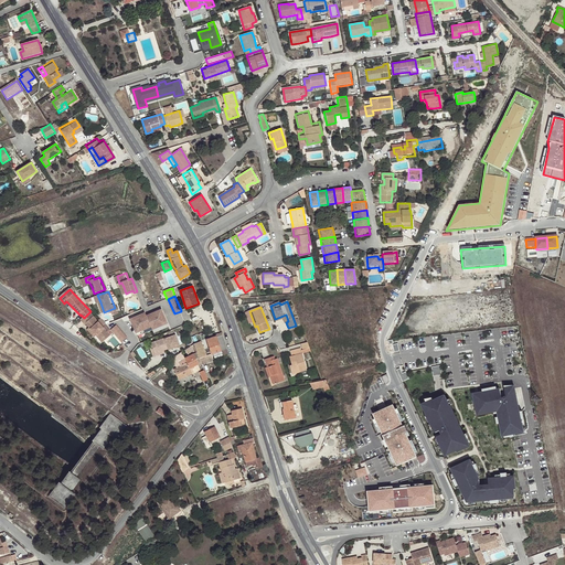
[(187,323),(191,321),(187,308),(185,308),(181,310),(181,311),(187,323)]
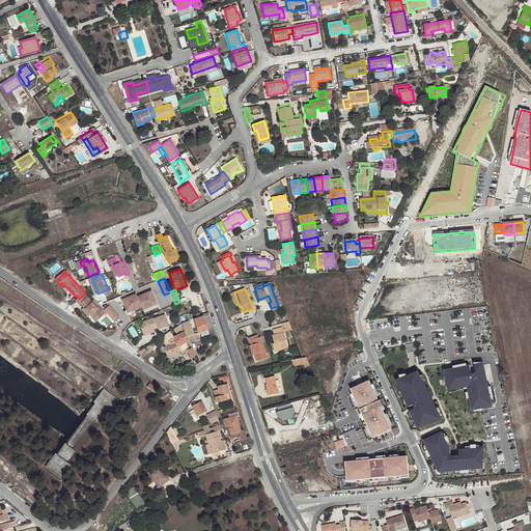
[(152,290),(139,297),(143,307),(144,310),(159,304),(152,290)]
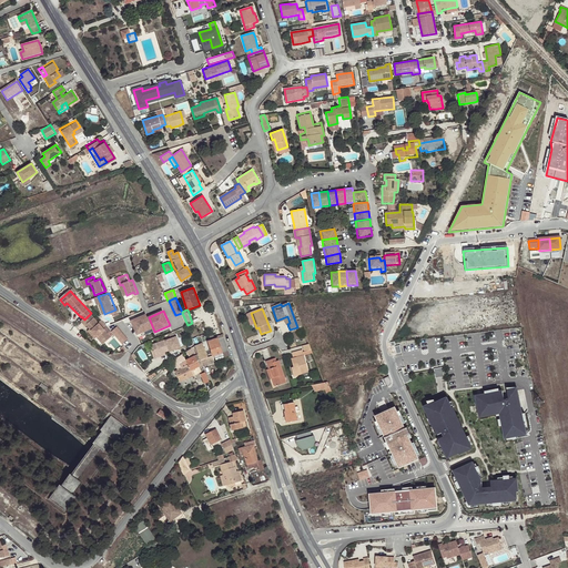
[(111,334),(91,313),(84,320),(82,322),(87,326),(88,325),(91,330),(99,337),(103,342),(111,334)]
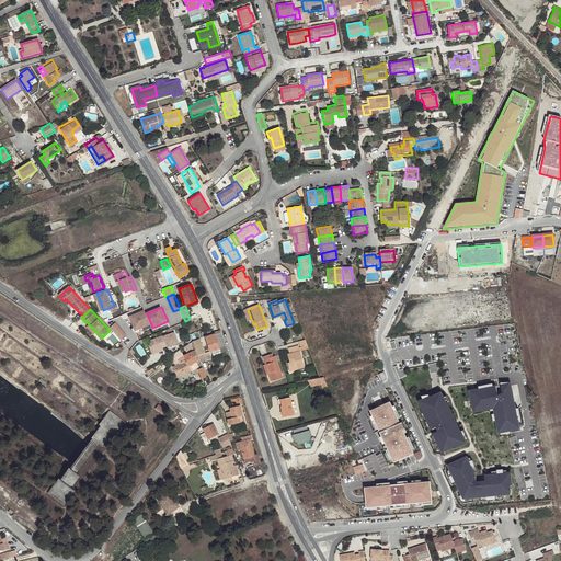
[(151,324),(147,313),(145,310),(130,317),(136,331),(151,324)]
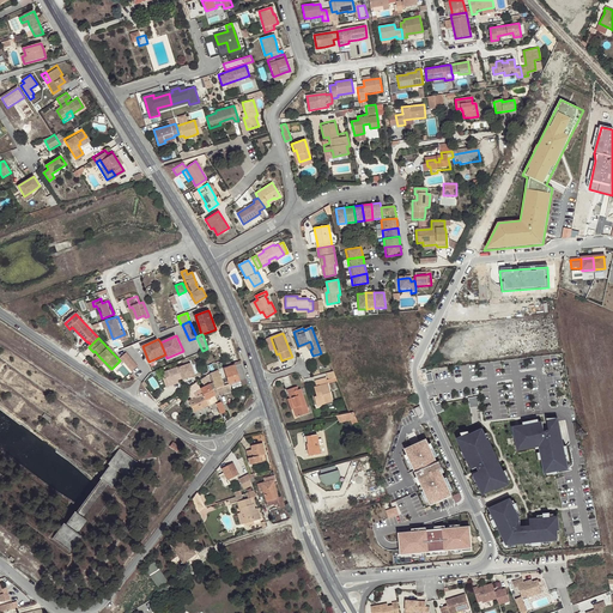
[(184,354),(183,351),(167,358),(168,362),(184,354)]
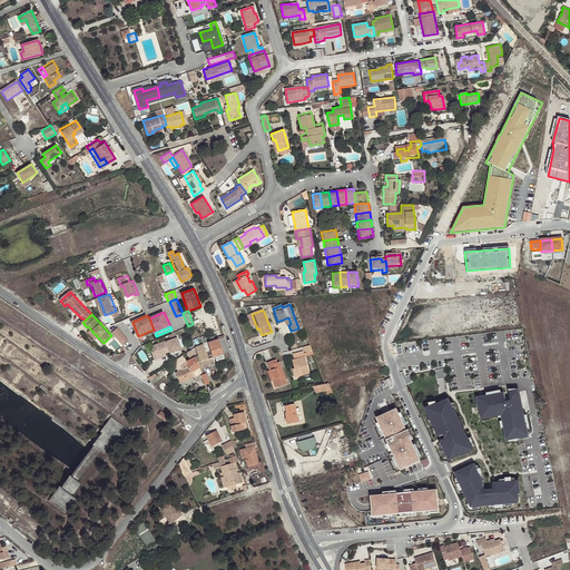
[(112,334),(123,345),(128,341),(118,327),(112,333),(112,334)]
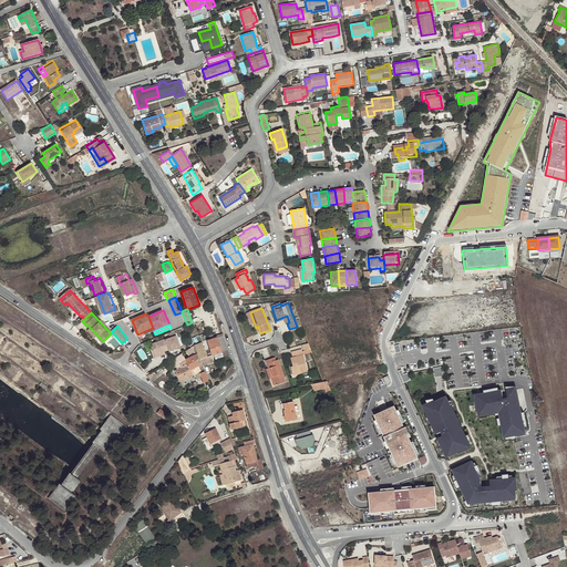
[(153,328),(137,334),(138,338),(154,331),(153,328)]
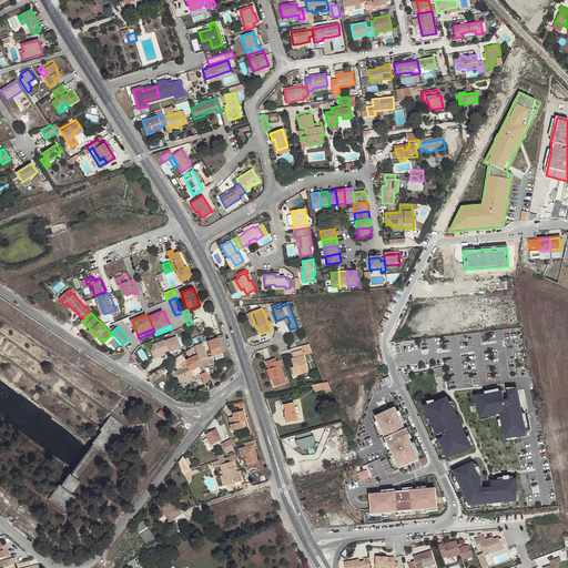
[(99,337),(91,330),(90,331),(97,338),(99,337)]
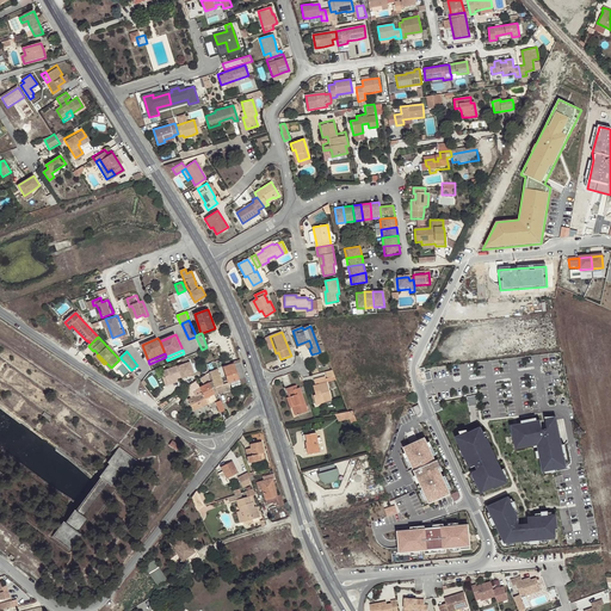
[(122,362),(119,359),(111,368),(113,370),(122,362)]
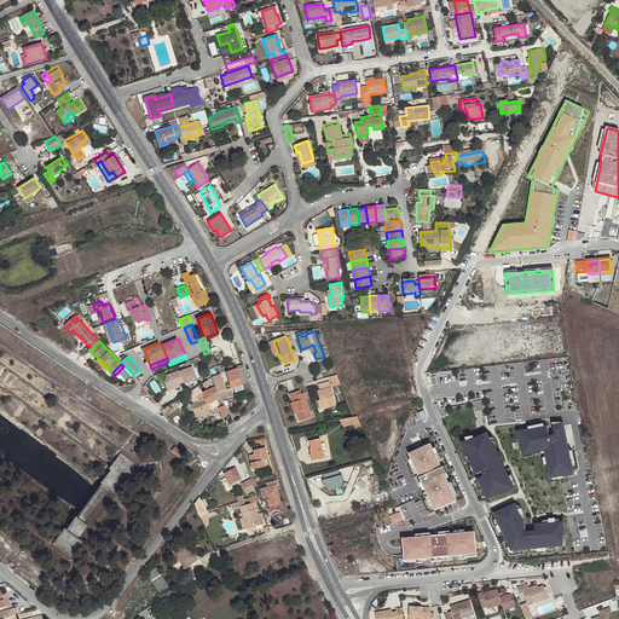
[(243,364),(242,364),(236,366),(236,369),(226,371),(232,387),(232,388),(242,385),(244,389),(250,387),(248,377),(243,364)]
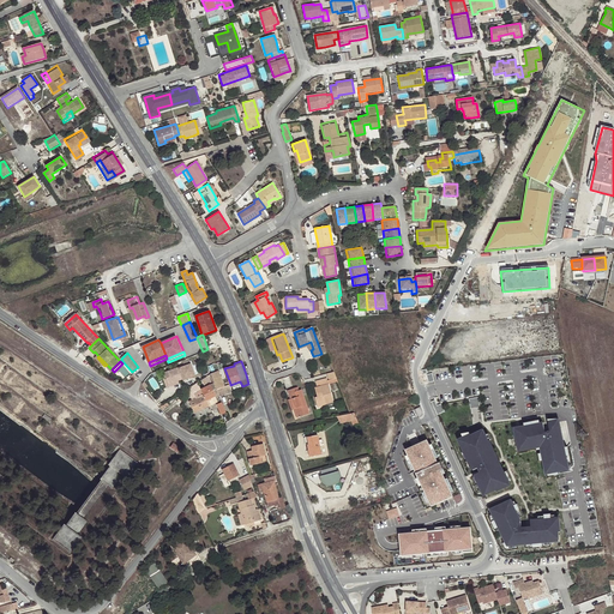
[(166,373),(163,373),(164,378),(164,379),(166,378),(168,385),(178,381),(184,379),(196,375),(191,363),(180,368),(179,367),(174,369),(168,372),(166,373)]
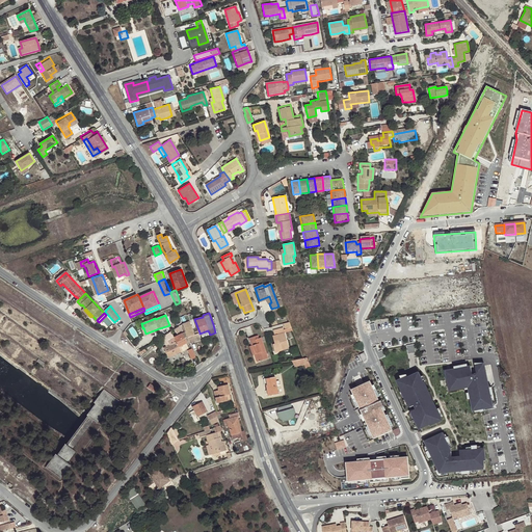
[(190,321),(183,324),(186,333),(188,338),(190,344),(202,340),(200,334),(200,333),(194,335),(190,321)]
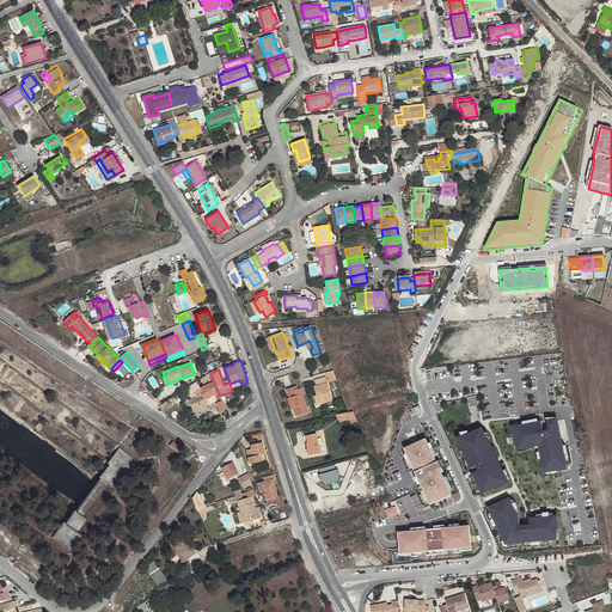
[(164,377),(161,378),(165,389),(178,383),(177,380),(167,384),(165,377),(164,378),(164,377)]
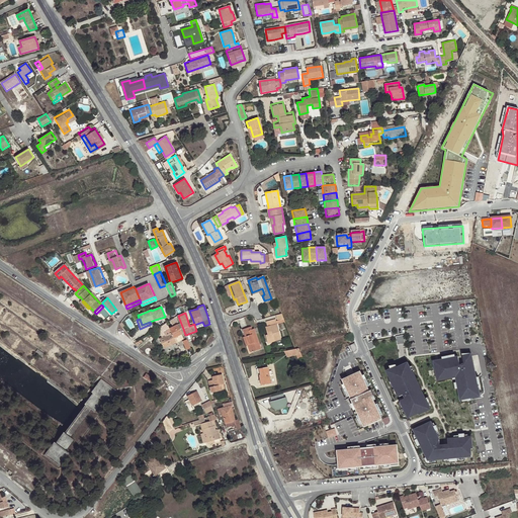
[(266,343),(274,342),(273,339),(280,338),(276,320),(266,322),(267,327),(265,328),(267,334),(265,335),(266,343)]
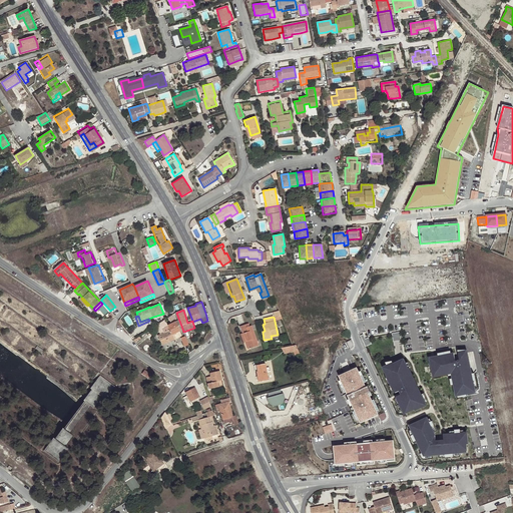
[(168,326),(165,320),(156,326),(160,334),(158,336),(162,345),(175,339),(173,335),(171,331),(168,326)]
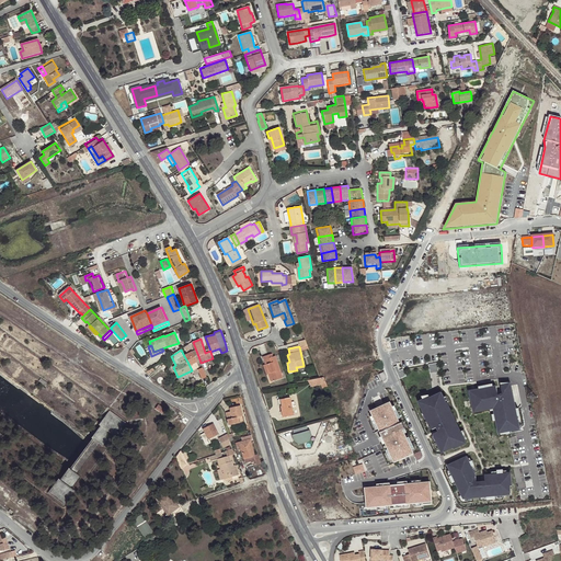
[(201,363),(198,356),(195,357),(192,352),(184,356),(187,362),(190,366),(197,362),(198,364),(201,363)]
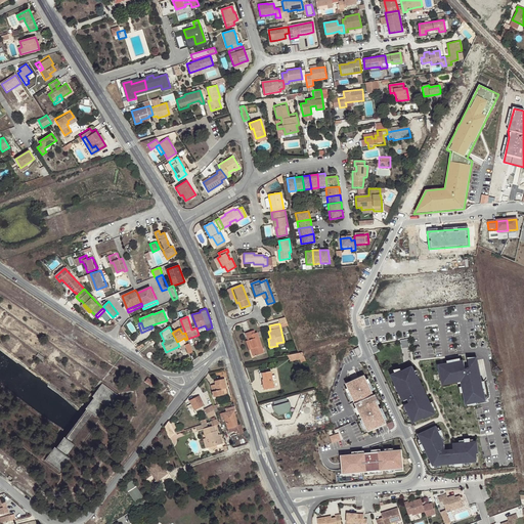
[(246,334),(249,341),(251,349),(253,357),(264,353),(258,333),(255,334),(254,332),(246,334)]
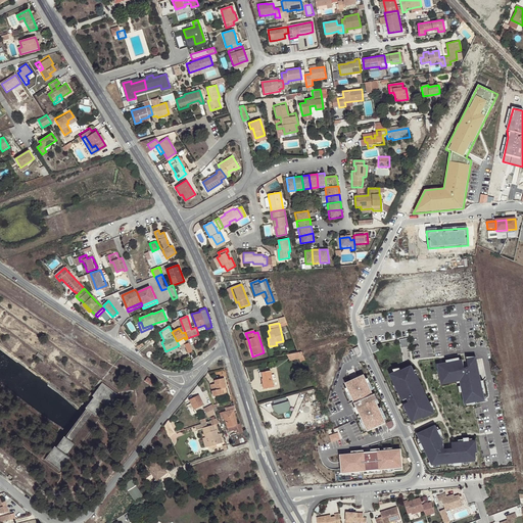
[(401,347),(410,346),(409,337),(400,338),(401,347)]
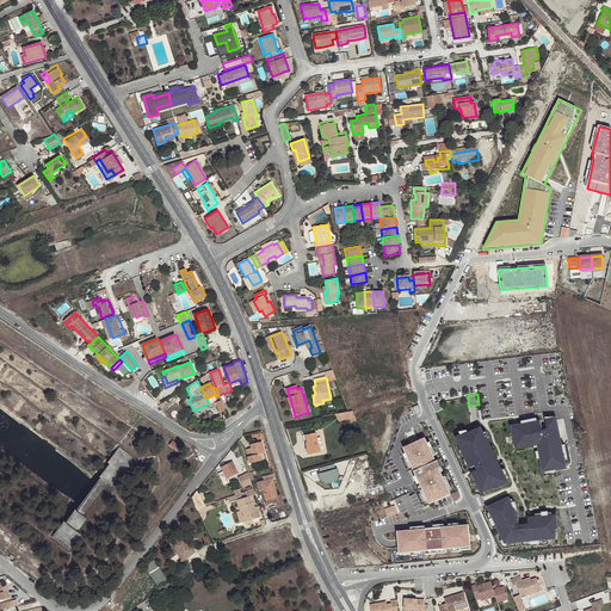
[(221,414),(226,412),(223,405),(222,401),(216,403),(221,414)]
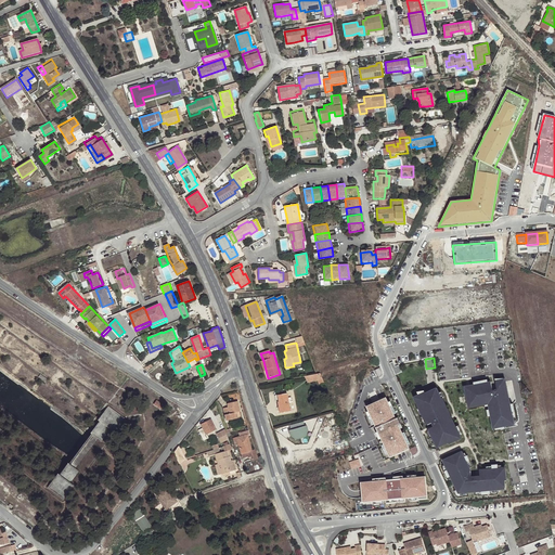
[(402,372),(400,364),(394,366),(397,374),(402,372)]
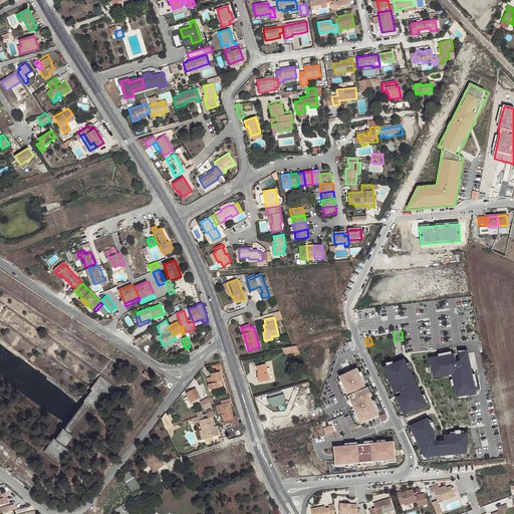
[(300,354),(296,345),(282,348),(285,354),(294,352),(295,355),(300,354)]
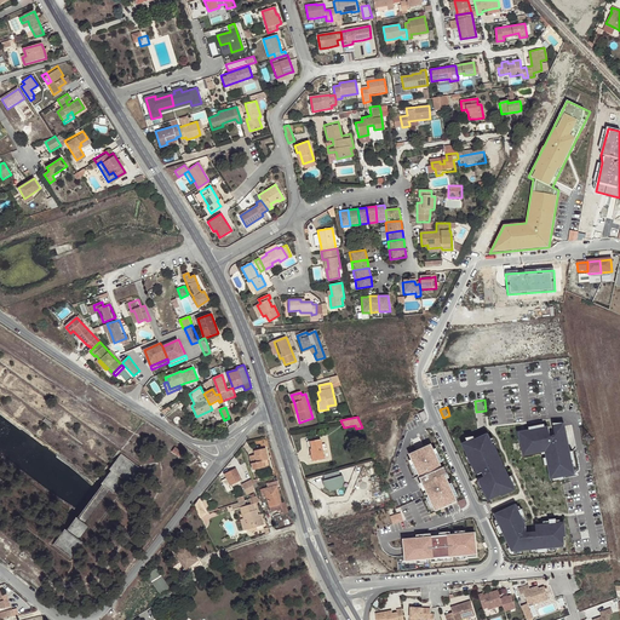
[(575,475),(564,423),(520,432),(524,457),(547,452),(554,478),(575,475)]
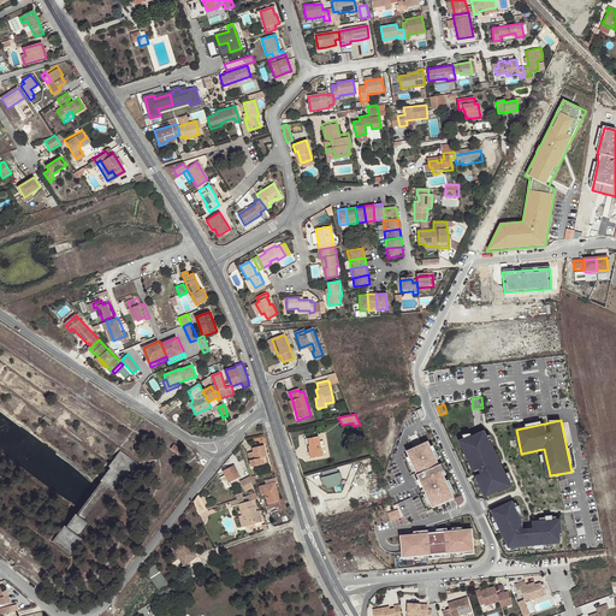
[(511,487),(485,431),(462,442),(487,498),(511,487)]
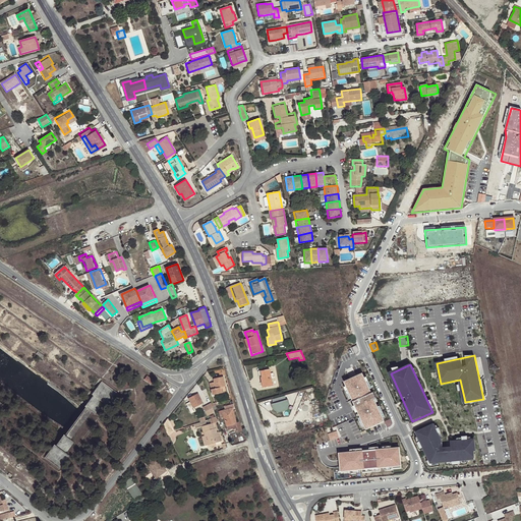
[(270,369),(259,371),(261,378),(262,388),(272,386),(271,377),(274,375),(274,373),(270,374),(270,369)]
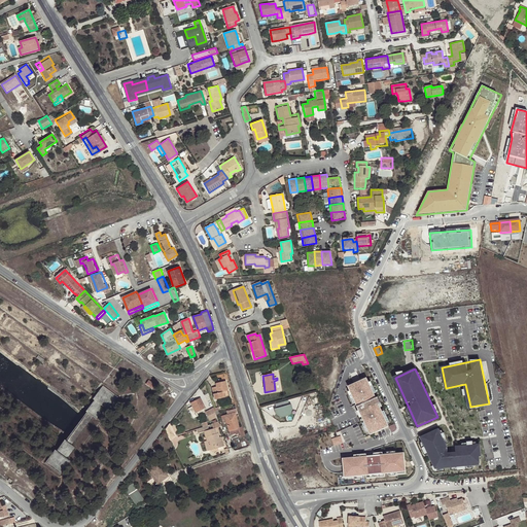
[(391,425),(369,378),(349,387),(371,434),(391,425)]
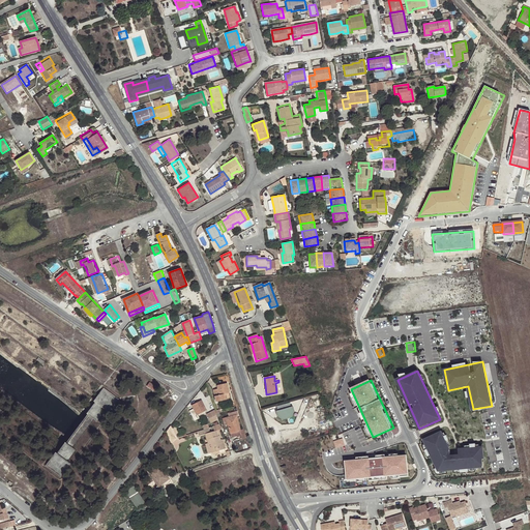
[(146,384),(152,389),(154,385),(149,381),(146,384)]
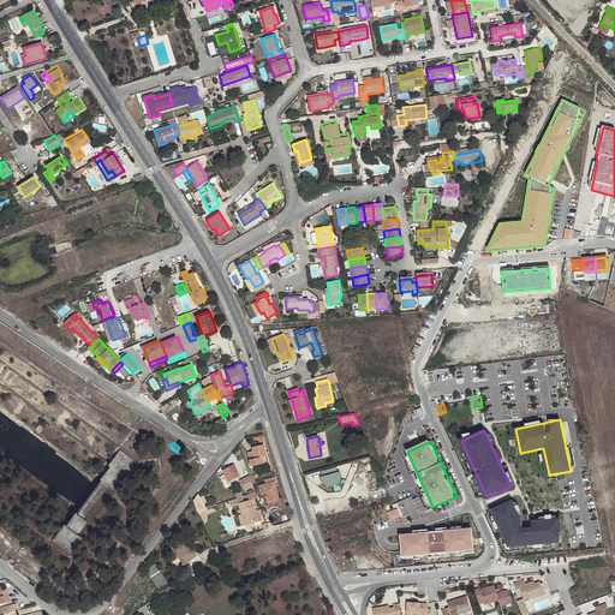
[(260,459),(262,458),(267,457),(264,445),(252,447),(254,452),(248,453),(251,467),(261,465),(260,459)]
